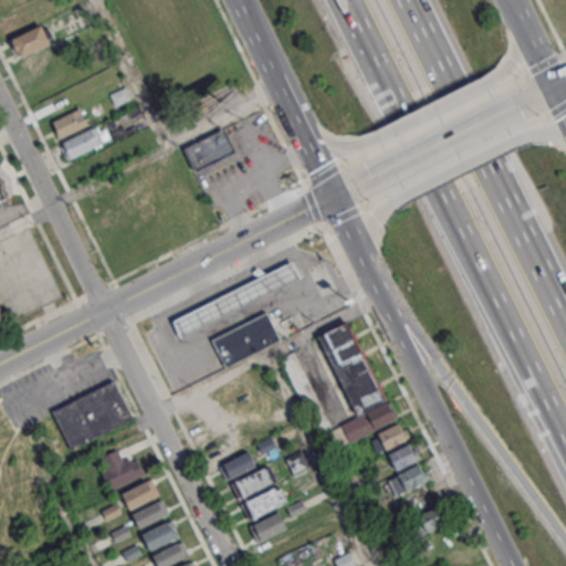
[(10,40),(42,24),(51,42),(19,58),(10,40)]
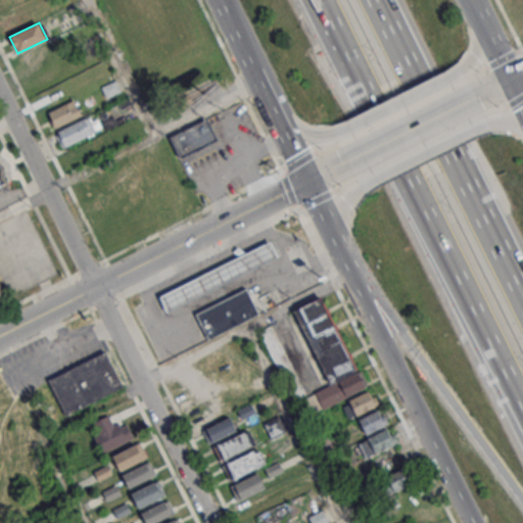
[(100,86),(114,80),(120,90),(104,96),(100,86)]
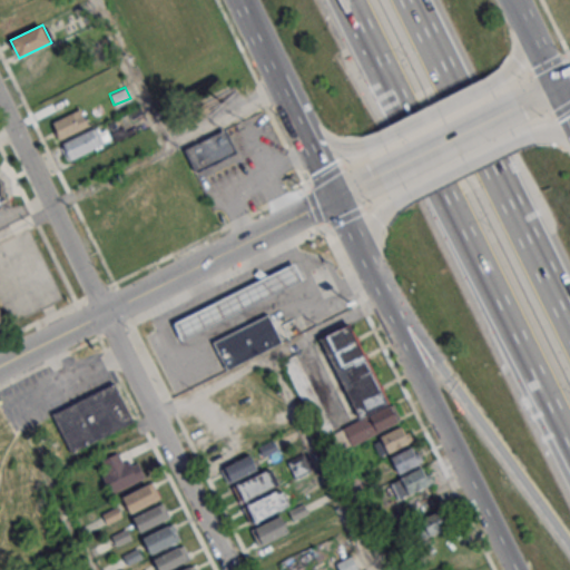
[(52,123),(82,108),(90,124),(60,138),(52,123)]
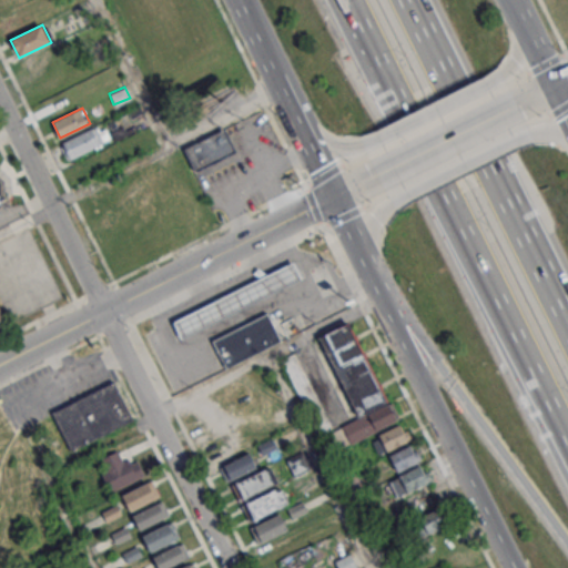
[(71,159),(63,143),(97,127),(104,143),(71,159)]
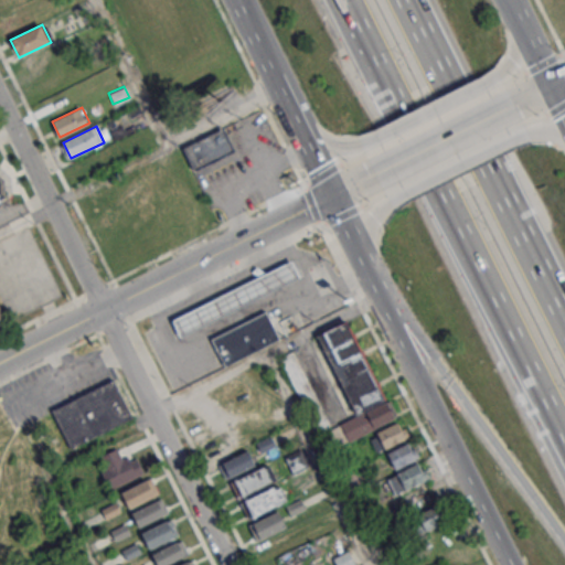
[(183,149),(224,129),(235,152),(194,171),(183,149)]
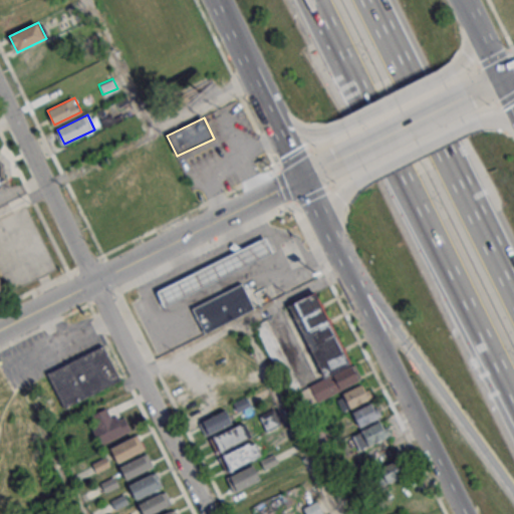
[(0,187),(10,183),(0,158),(0,187)]
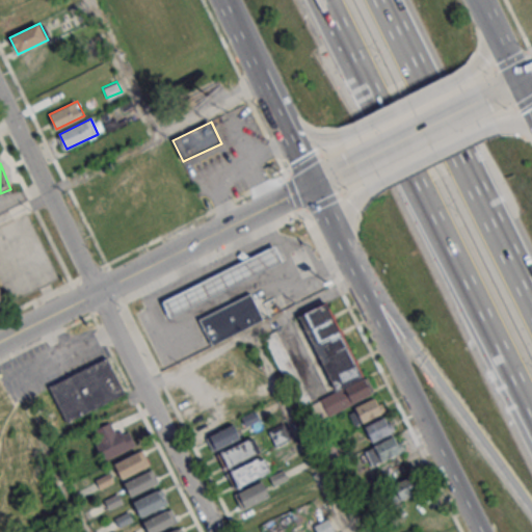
[(161,301),(273,245),(282,261),(169,317),(161,301)]
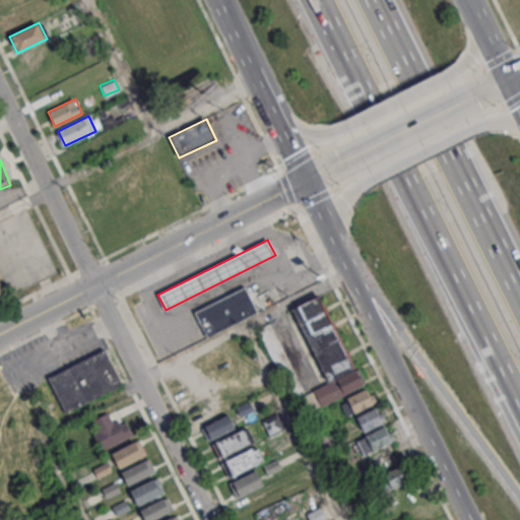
[(193,312),(245,285),(258,312),(206,338),(193,312)]
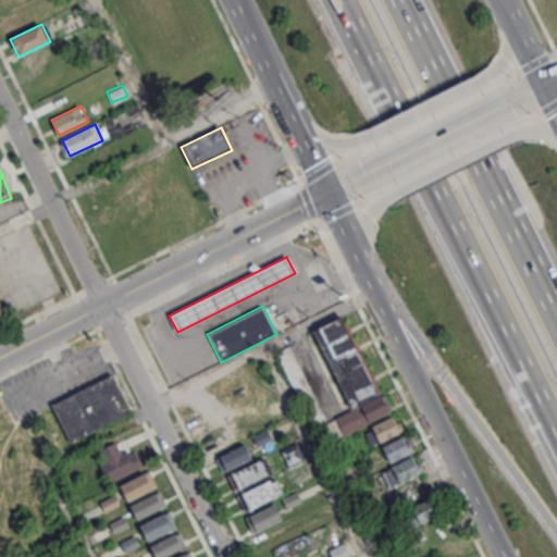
[(311,331),(341,316),(380,393),(350,407),(311,331)]
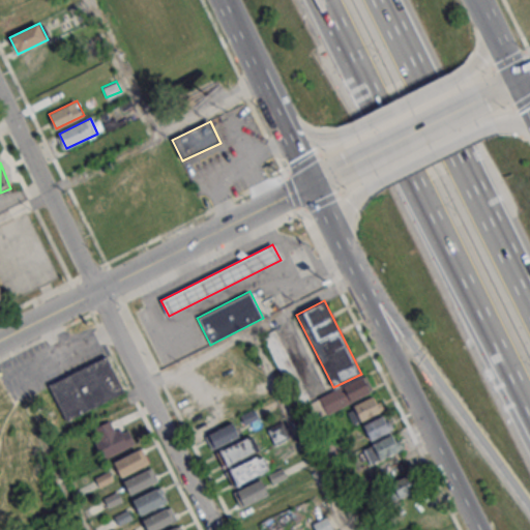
[(262,335),(274,329),(308,399),(296,405),(262,335)]
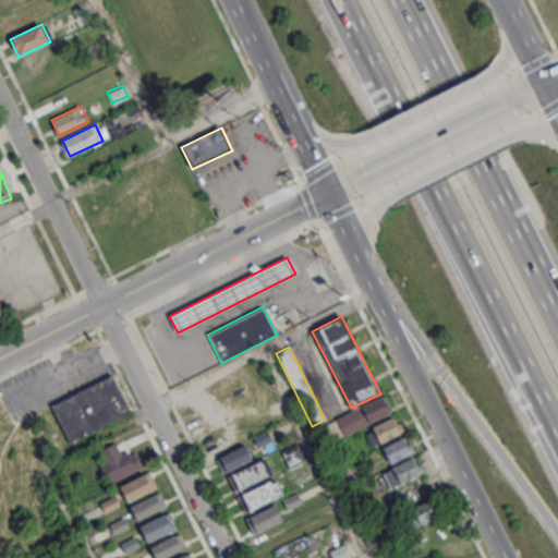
[(47,405),(108,374),(129,413),(68,445),(47,405)]
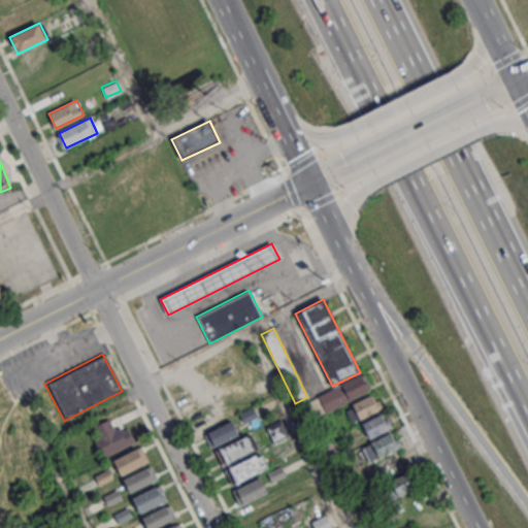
[(361,375),(368,388),(348,399),(341,387),(361,375)]
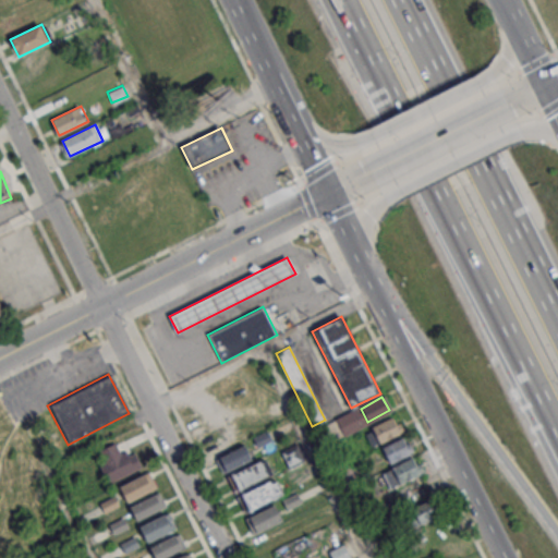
[(324,425),(358,408),(367,425),(334,444),(324,425)]
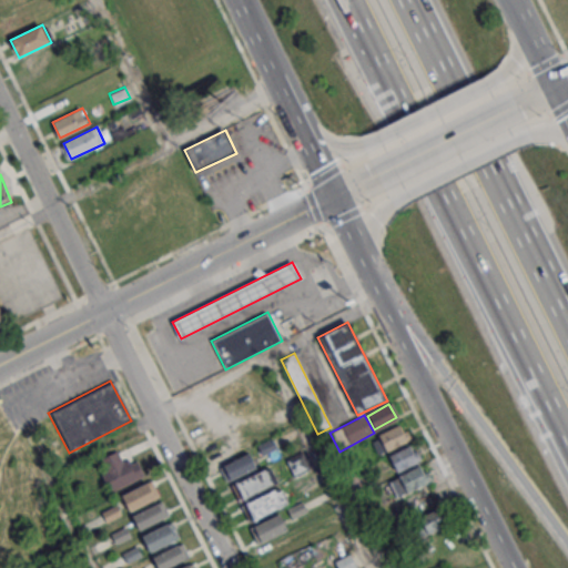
[(378,434),(397,425),(406,440),(386,450),(378,434)]
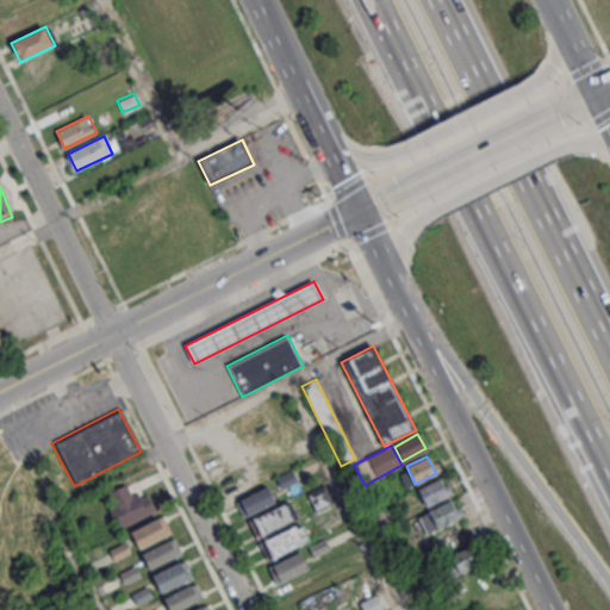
[(275,479),(293,471),(298,480),(281,489),(275,479)]
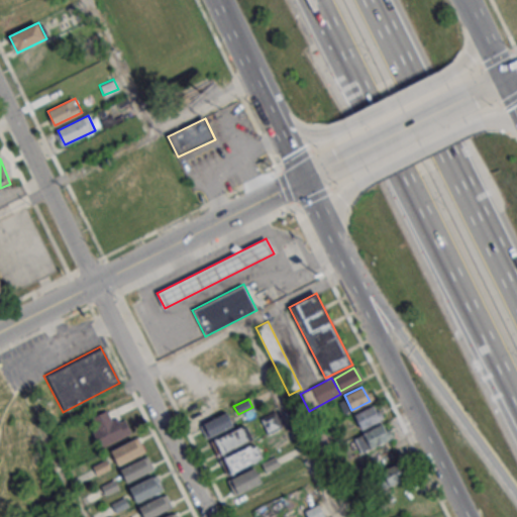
[(354,414),(374,405),(381,420),(362,429),(354,414)]
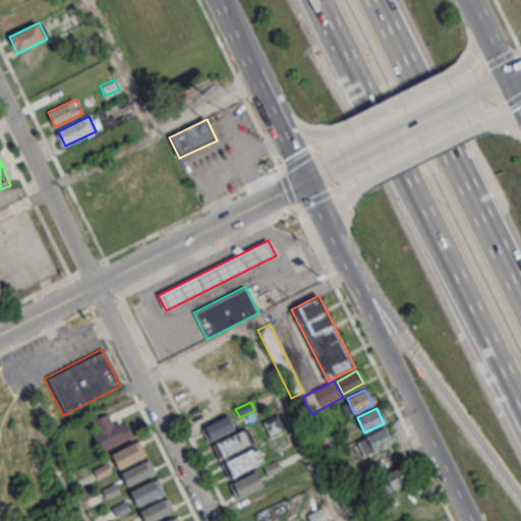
[(91,421),(108,413),(112,423),(117,421),(120,426),(127,423),(133,437),(100,452),(92,433),(95,431),(91,421)]
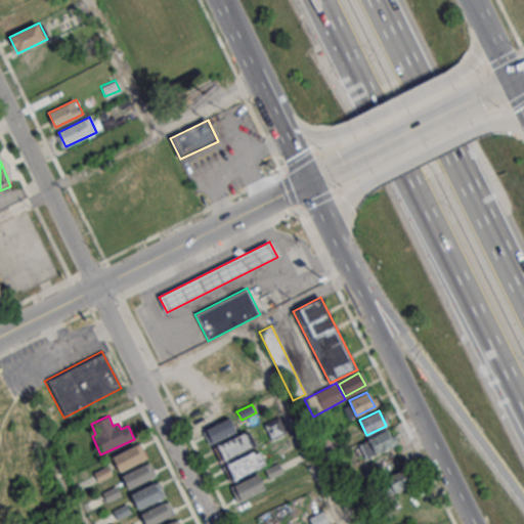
[(203,431),(230,418),(237,431),(209,444),(203,431)]
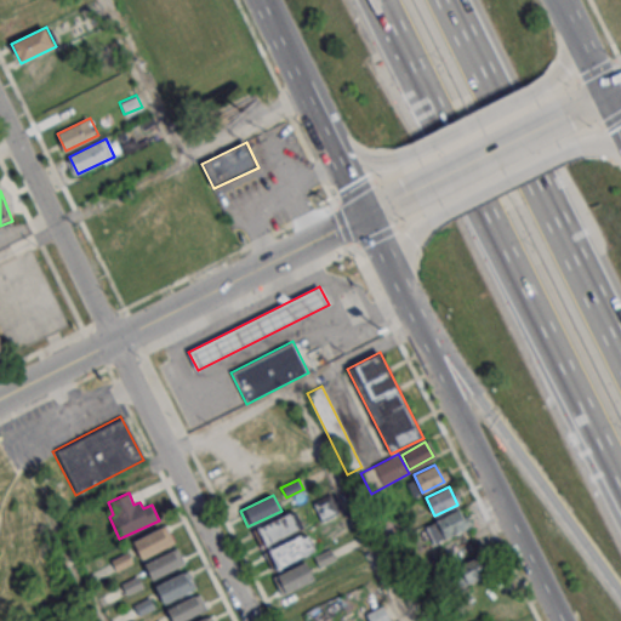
[(315,503),(331,495),(340,510),(323,518),(315,503)]
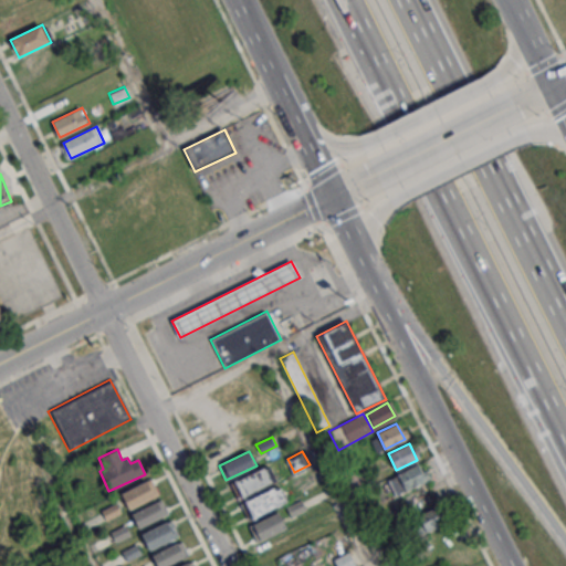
[(387,480),(419,463),(427,480),(396,495),(387,480)]
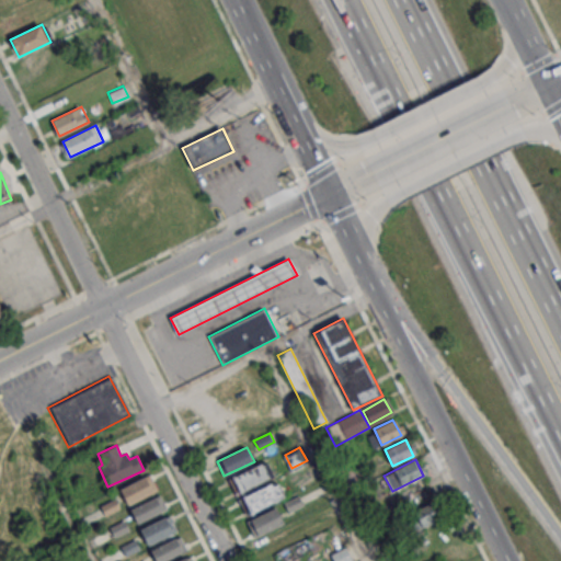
[(231,477),(266,460),(274,477),(239,493),(231,477)]
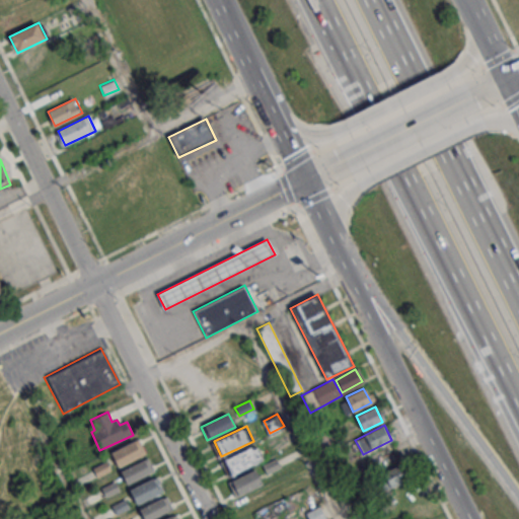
[(112,453),(137,441),(144,454),(119,466),(112,453)]
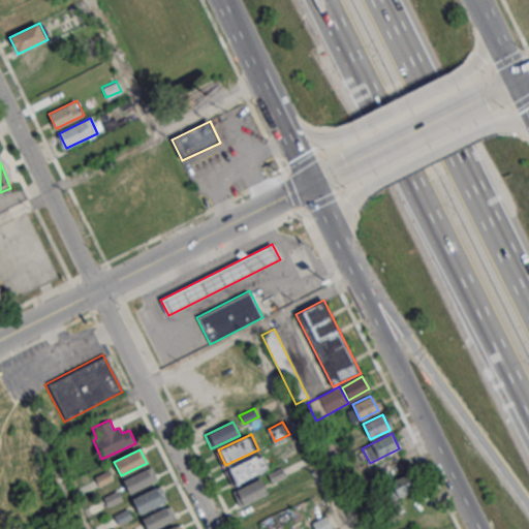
[(228,469),(261,454),(269,469),(236,485),(228,469)]
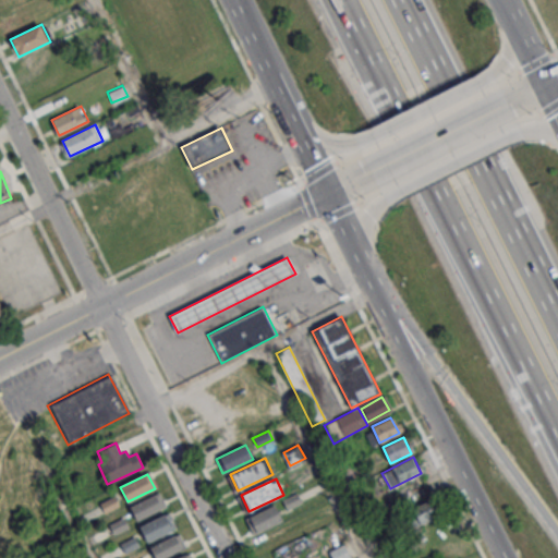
[(282,499),(298,492),(302,500),(287,509),(282,499)]
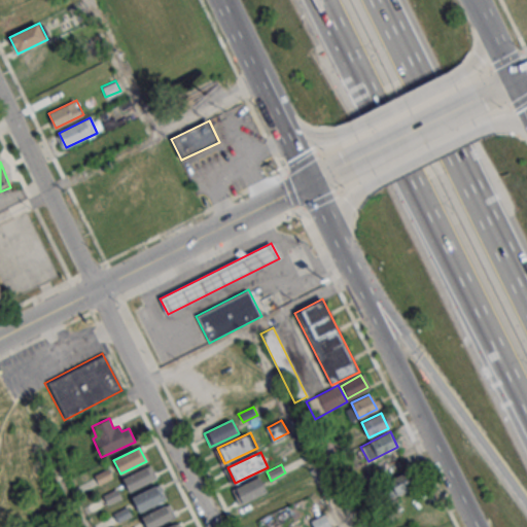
[(123,478),(148,465),(154,479),(129,491),(123,478)]
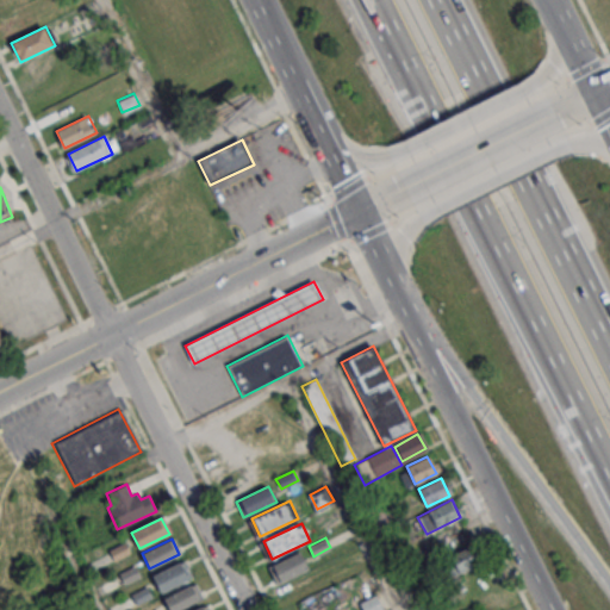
[(110,549),(126,542),(131,553),(114,561),(110,549)]
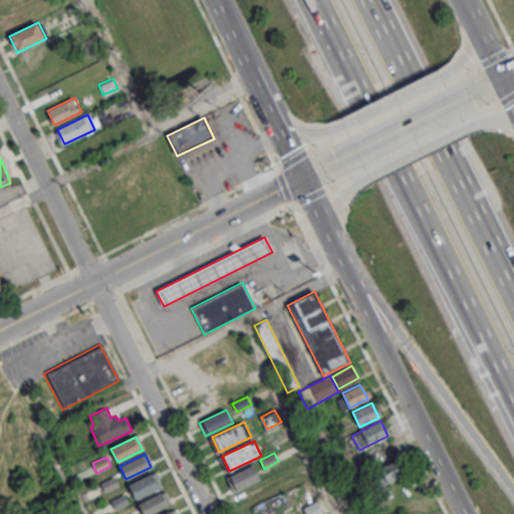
[(380,467),(399,458),(407,473),(388,483),(380,467)]
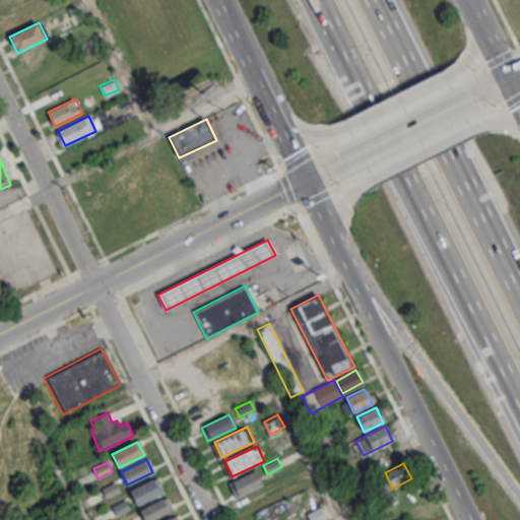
[(231,481),(255,469),(263,483),(238,496),(231,481)]
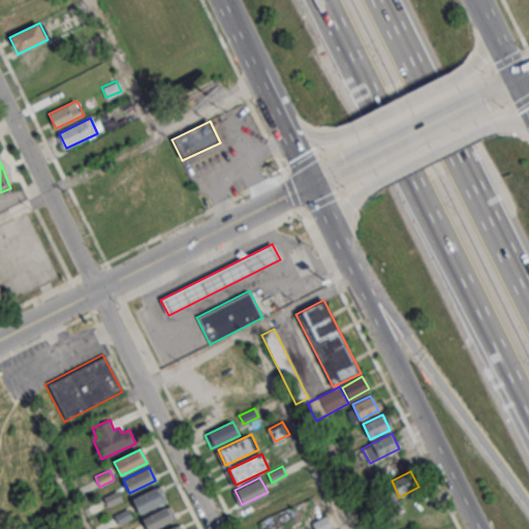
[(133,499),(159,487),(165,500),(139,512),(133,499)]
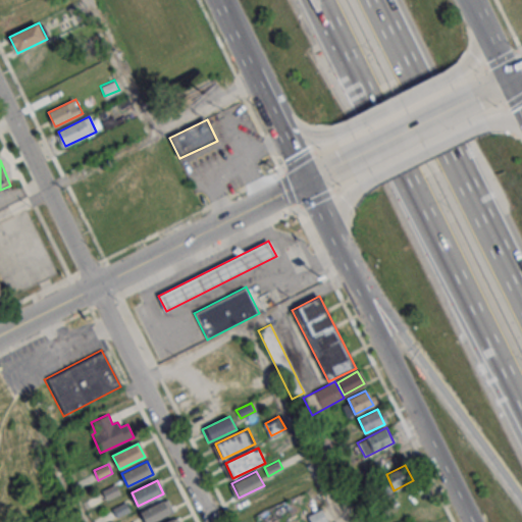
[(102,490),(116,483),(121,493),(107,500),(102,490)]
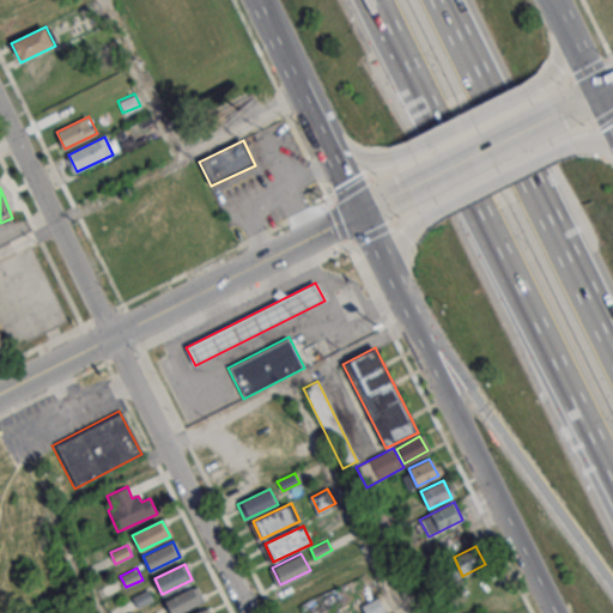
[(170,612),(164,601),(194,587),(202,602),(180,612),(170,612)]
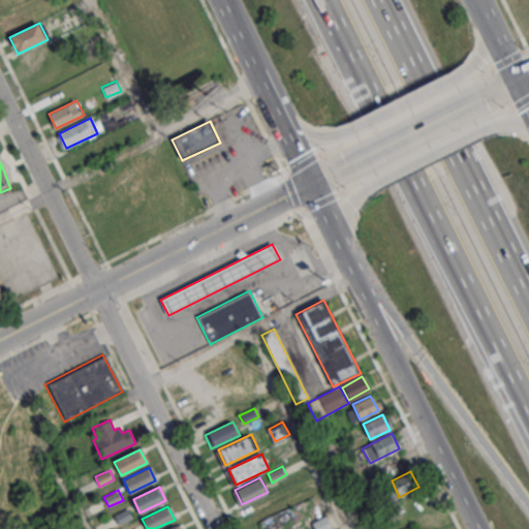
[(114,515),(128,508),(132,518),(118,525),(114,515)]
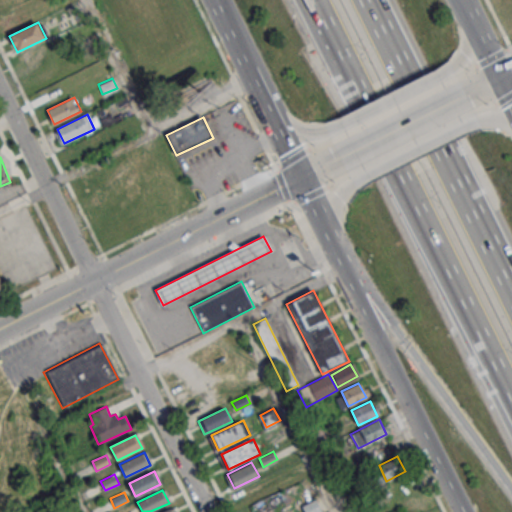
[(303,511),(301,506),(316,499),(321,511),(303,511)]
